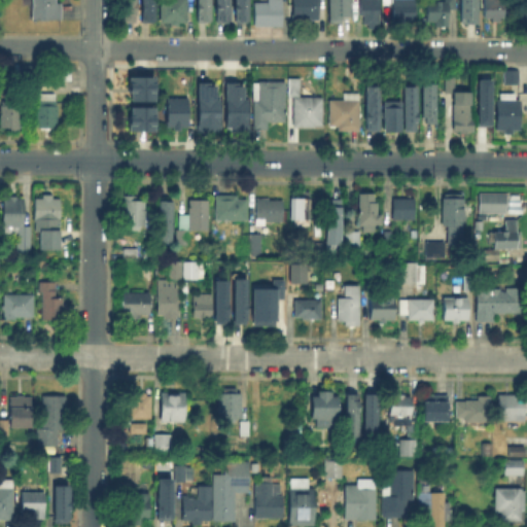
[(64,5),(63,22),(34,21),(34,0),(57,0),(57,4),(64,5)]
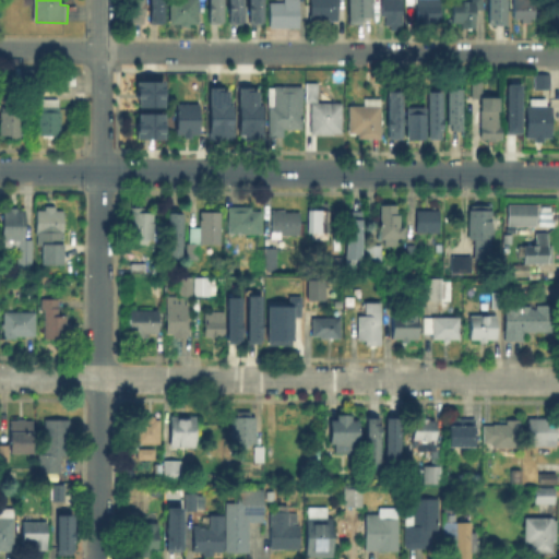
[(127,21),(127,0),(141,0),(141,21),(127,21)]
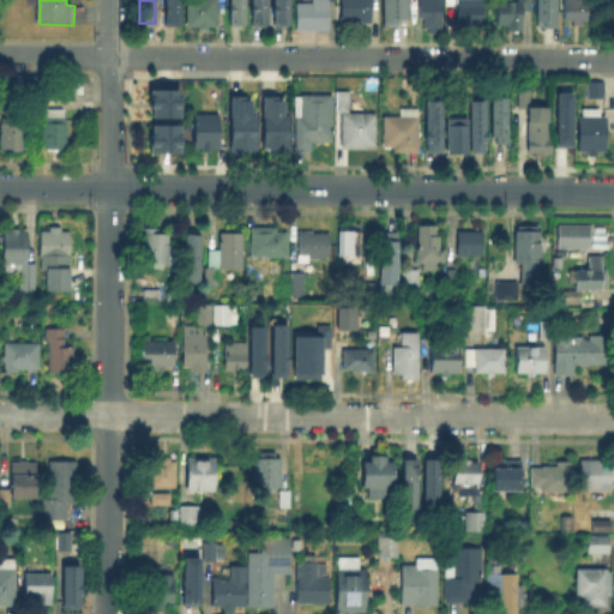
[(161,22),(161,0),(175,0),(175,22),(161,22)]
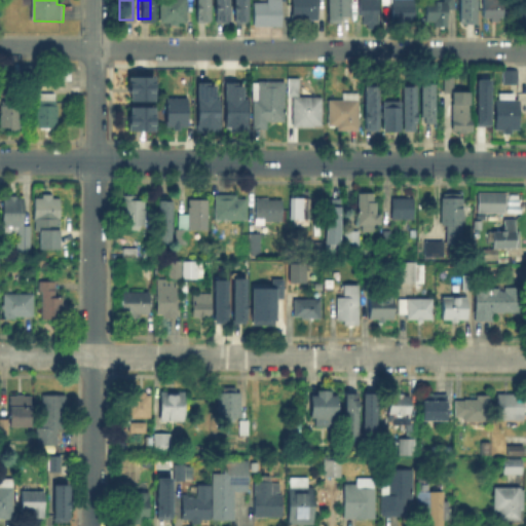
[(188,0),(188,25),(179,25),(179,28),(172,28),(172,25),(161,25),(161,0),(188,0)]
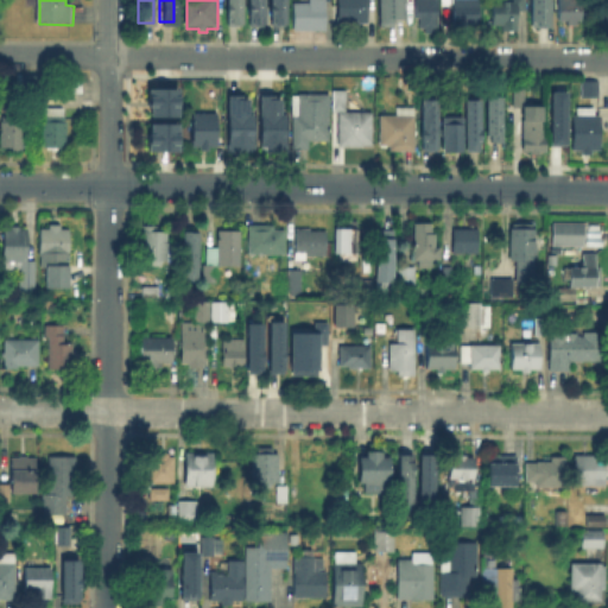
[(226,23),(226,0),(239,0),(239,23),(226,23)]
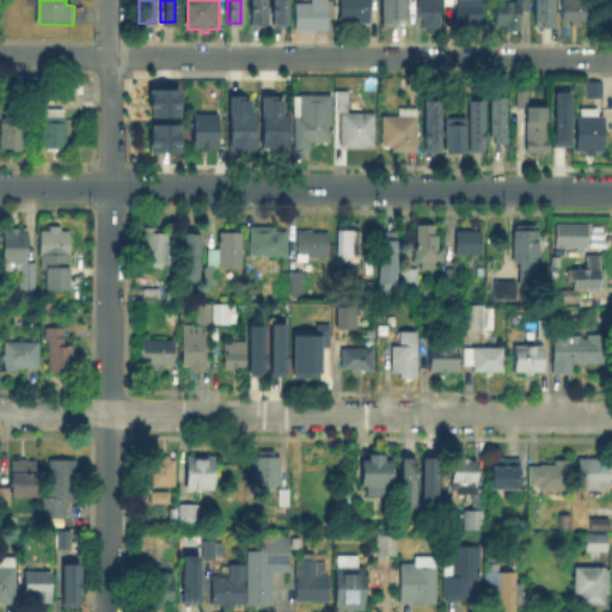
[(248,24),(248,0),(262,0),(262,24),(248,24)]
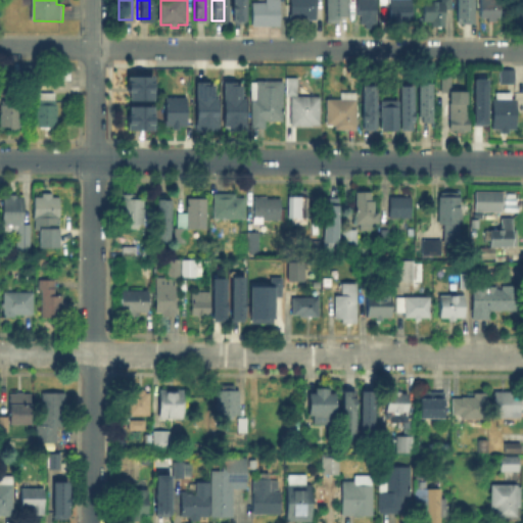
[(232,20),(232,0),(244,0),(244,20),(232,20)]
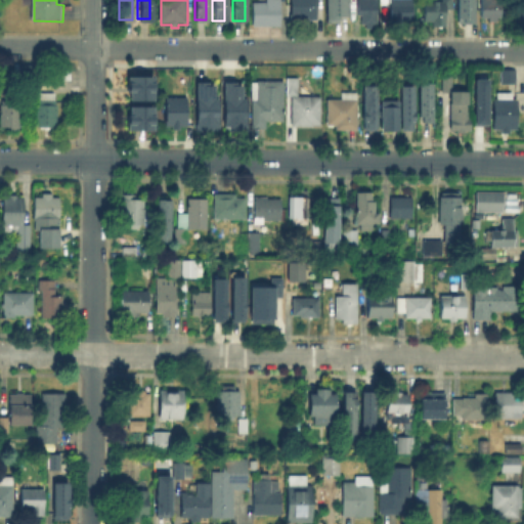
[(282,0),(282,31),(271,31),(270,28),(255,27),(255,4),(268,4),(268,0),(282,0)]
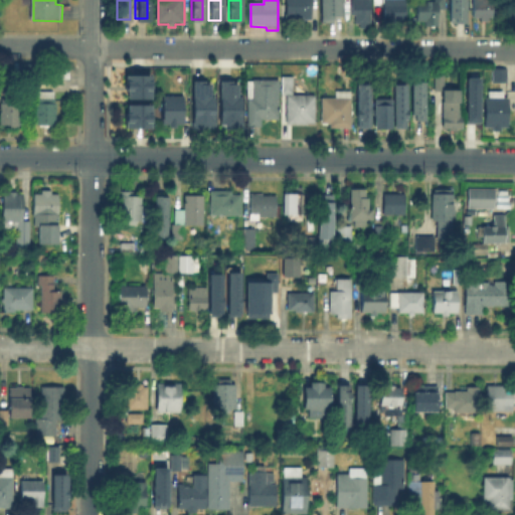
[(314,0),(314,21),(289,21),(289,0),(314,0)]
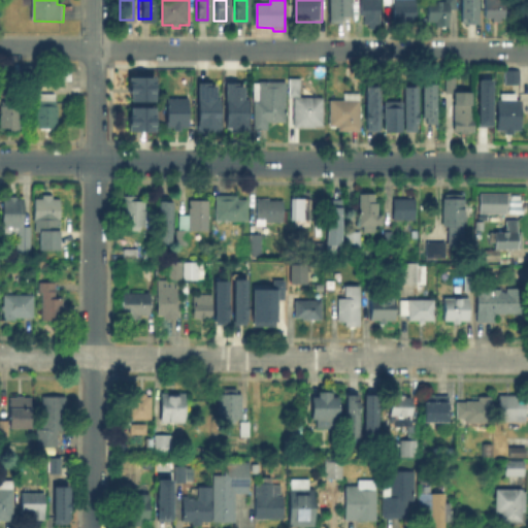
[(329,19),(329,0),(351,0),(351,19),(329,19)]
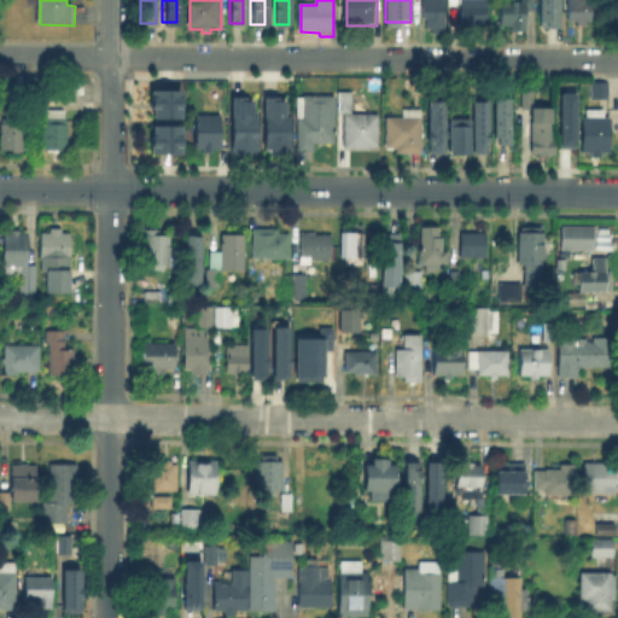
[(441,29),(441,33),(436,31),(436,29),(429,29),(429,19),(425,19),(425,0),(439,0),(439,1),(448,1),(447,29),(441,29)]
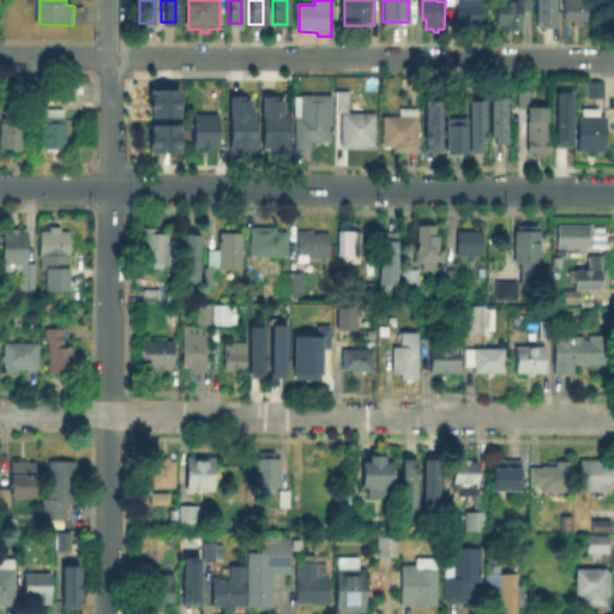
[(486,0),(486,25),(475,25),(475,28),(462,28),(462,0),(486,0)]
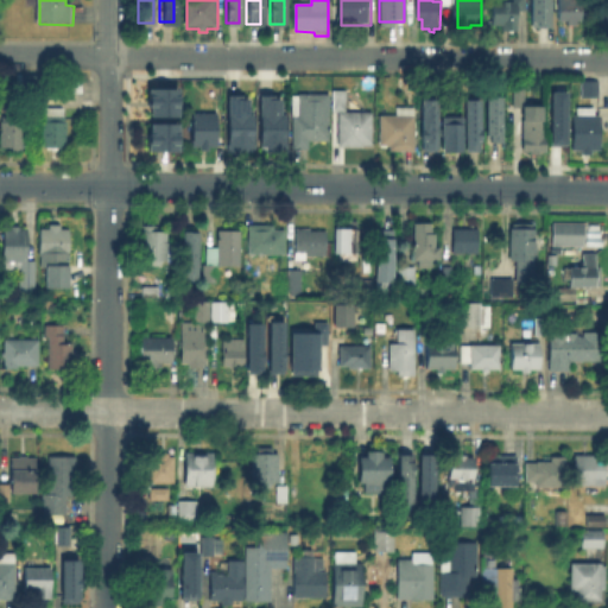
[(517,26),(493,25),(493,0),(524,0),(524,8),(517,8),(517,26)]
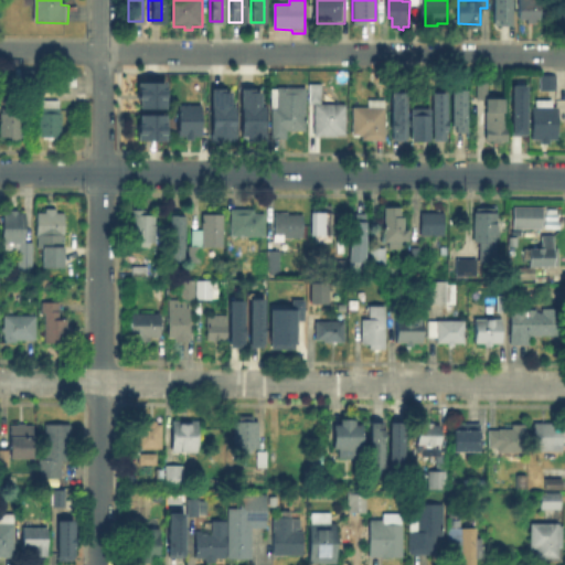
[(492,23),(492,0),(509,0),(509,23),(492,23)]
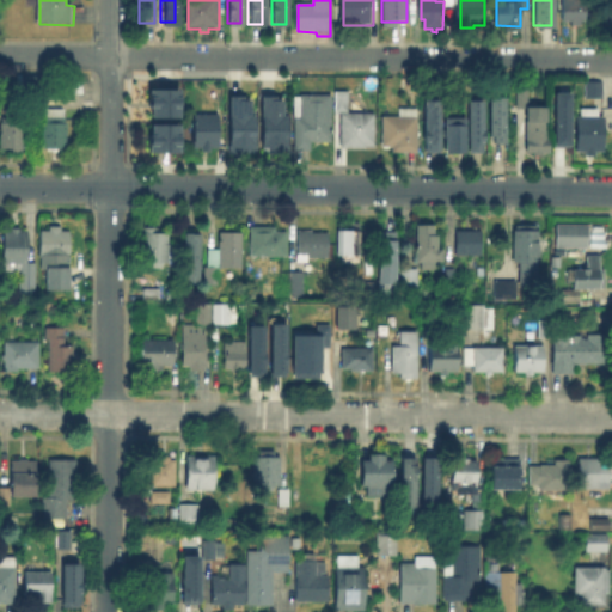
[(563,18),(563,0),(583,0),(583,18),(563,18)]
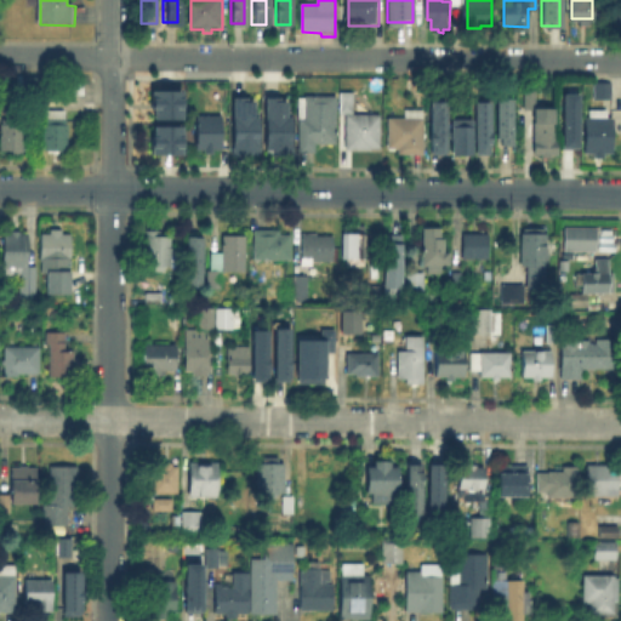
[(46,80),(45,96),(27,96),(27,79),(46,80)]
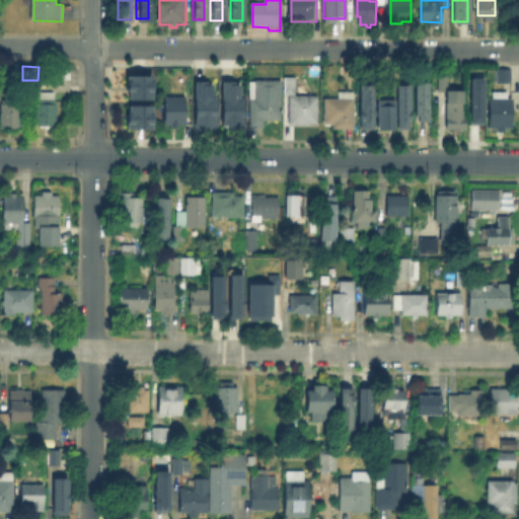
[(513,71),(513,84),(499,84),(499,71),(513,71)]
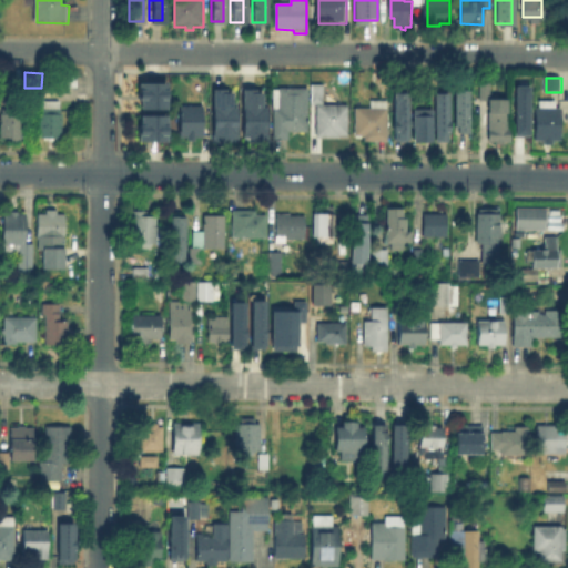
[(487,79),(487,98),(477,97),(477,79),(487,79)]
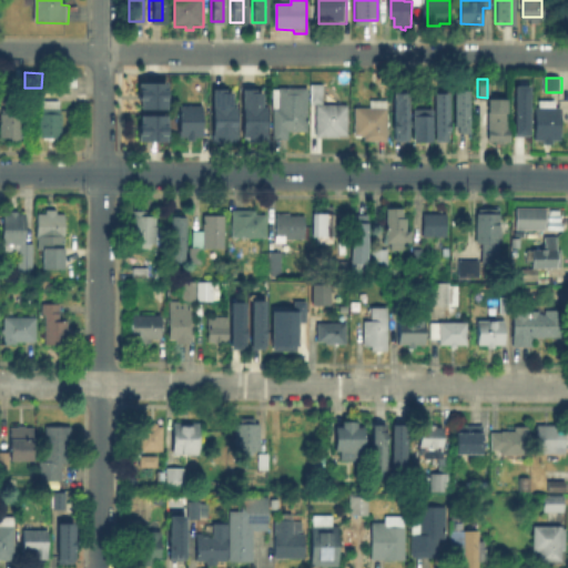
[(163,108),(135,108),(135,81),(163,81),(163,108)]
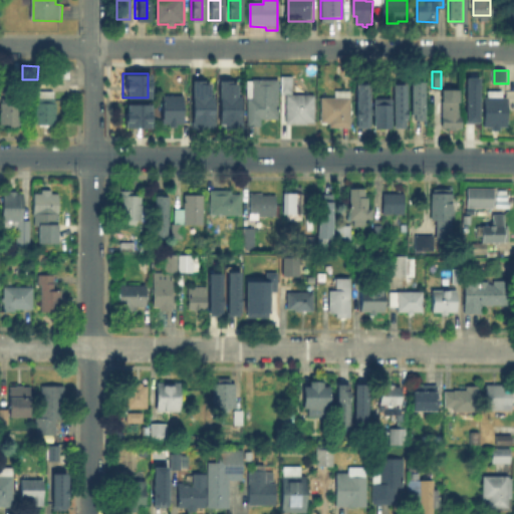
[(477,76),(477,122),(463,122),(464,76),(477,76)]
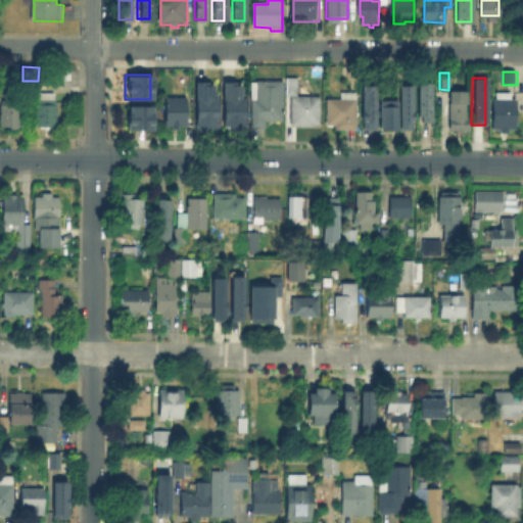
[(419,121),(419,79),(432,79),(431,121),(419,121)]
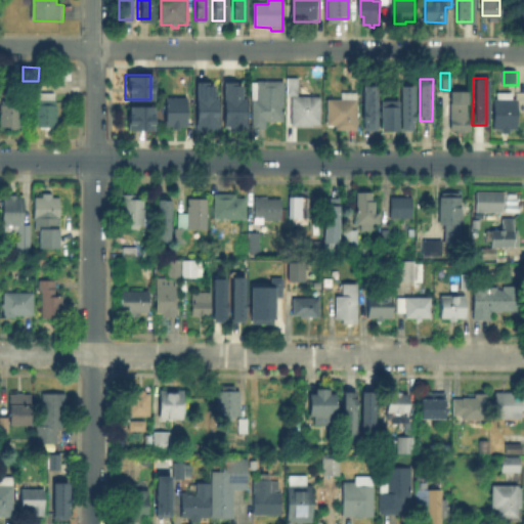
[(300,81),(300,98),(288,98),(289,80),(300,81)]
